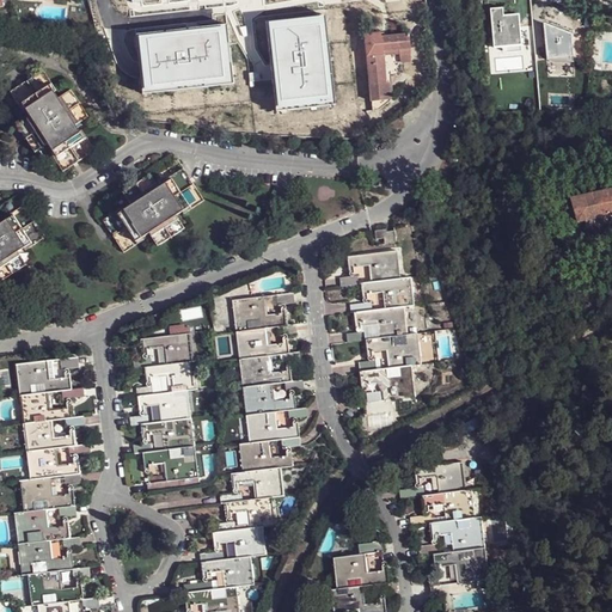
[(185,0),(117,7),(124,48),(220,38),(216,0),(185,0)]
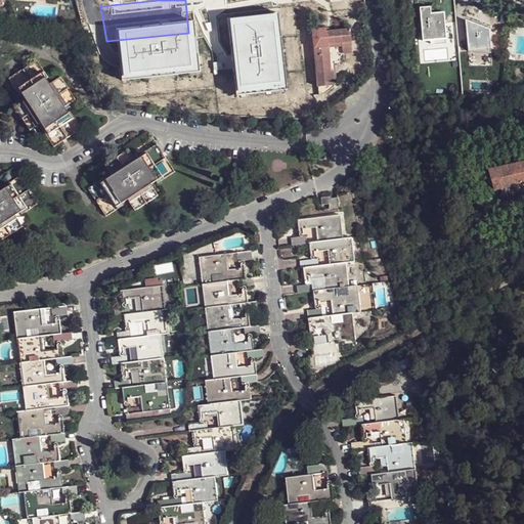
[(194,87),(197,87),(217,84),(210,19),(209,12),(208,0),(185,0),(188,33),(189,35),(192,64),(192,68),(194,87)]
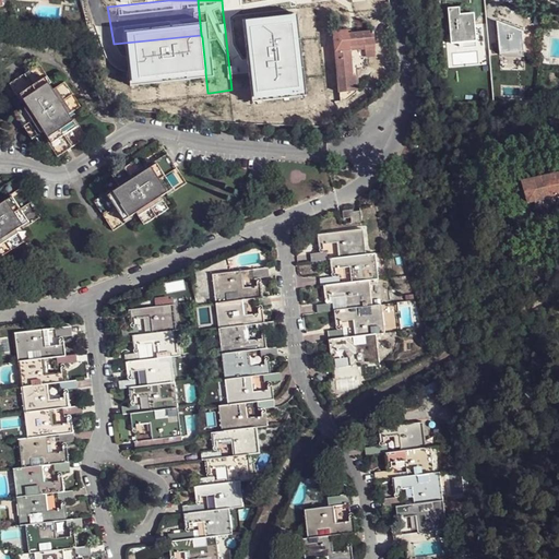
[(223,13),(224,21),(308,12),(307,3),(223,13)]
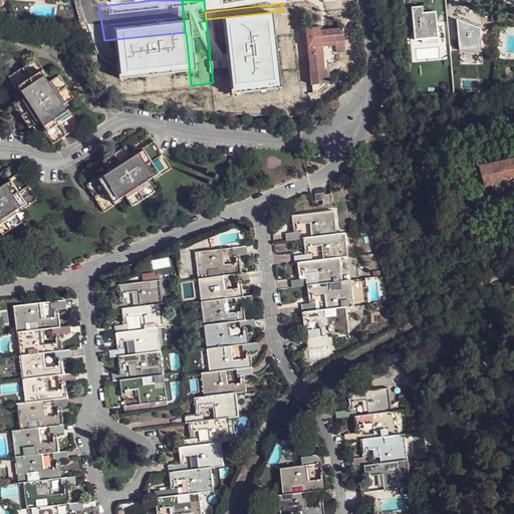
[(422,8),(411,9),(414,41),(421,41),(425,40),(426,43),(438,42),(435,13),(422,14),(422,8)]
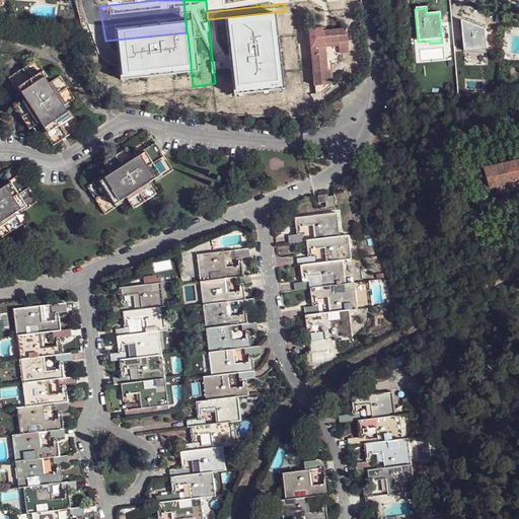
[(484,32),(459,23),(462,55),(485,56),(484,32)]
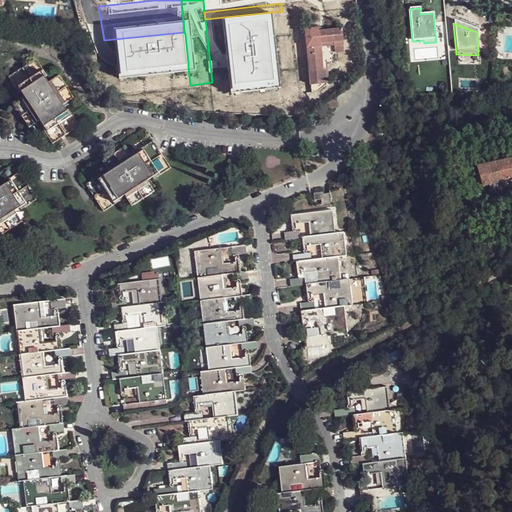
[(316,26),(304,27),(311,84),(325,83),(324,70),(321,70),(319,45),(332,43),(333,48),(344,47),(341,26),(317,28),(316,26)]
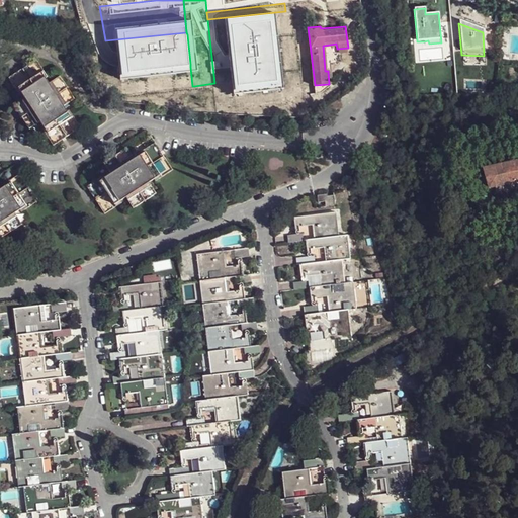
[(106,42),(111,72),(190,64),(187,34),(106,42)]
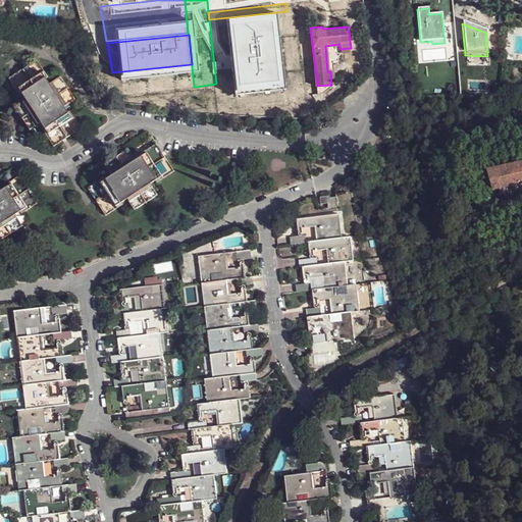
[(351,48),(340,49),(342,57),(352,56),(351,48)]
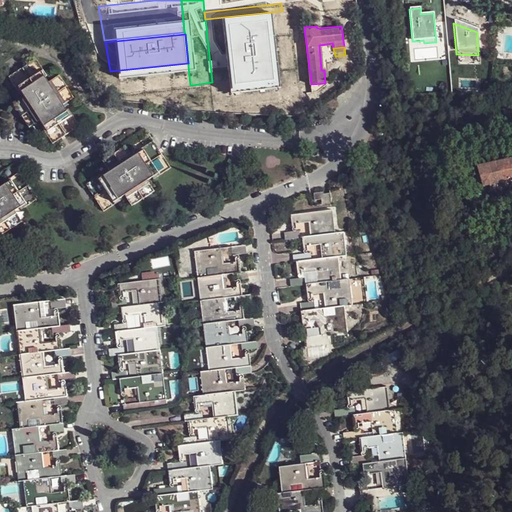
[(49,76),(37,58),(10,75),(22,93),(24,92),(27,97),(16,103),(31,127),(42,120),(46,125),(45,126),(55,144),(83,126),(71,108),(69,110),(65,105),(76,98),(61,74),(50,82),(47,77),(49,76)]
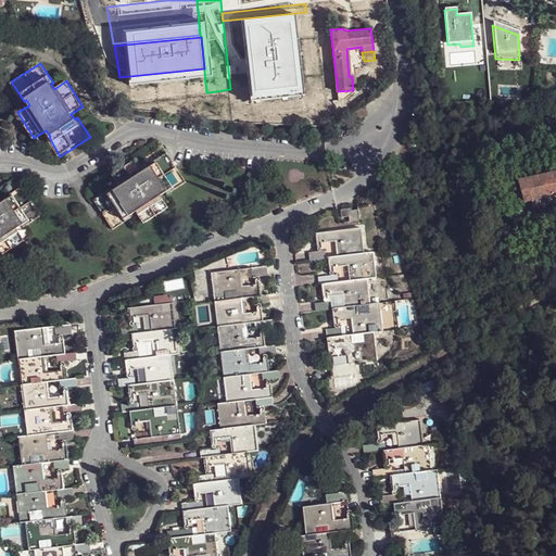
[(114,187),(96,200),(114,229),(134,217),(133,214),(138,212),(146,223),(171,207),(163,194),(168,192),(171,193),(189,181),(169,152),(150,164),(152,166),(147,168),(139,158),(114,174),(122,186),(116,189),(114,187)]
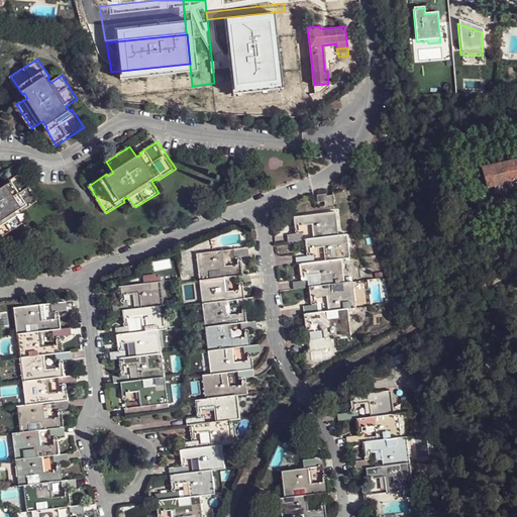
[(382,162),(383,168),(396,166),(395,160),(382,162)]
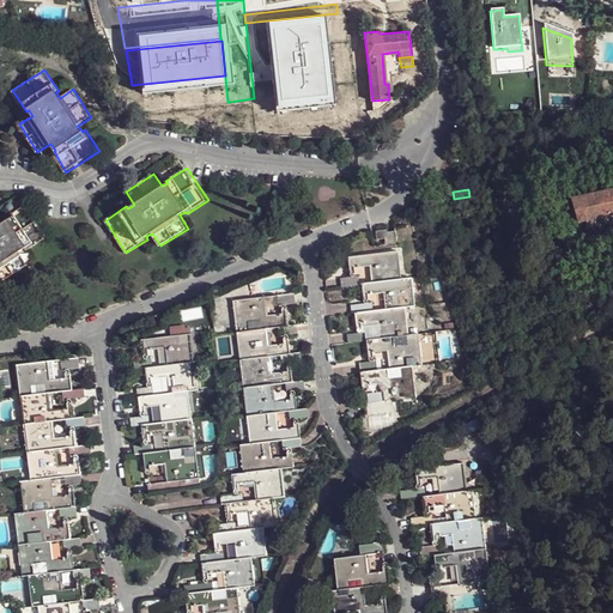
[(612,192),(572,201),(578,224),(586,222),(610,217),(612,216),(612,192)]
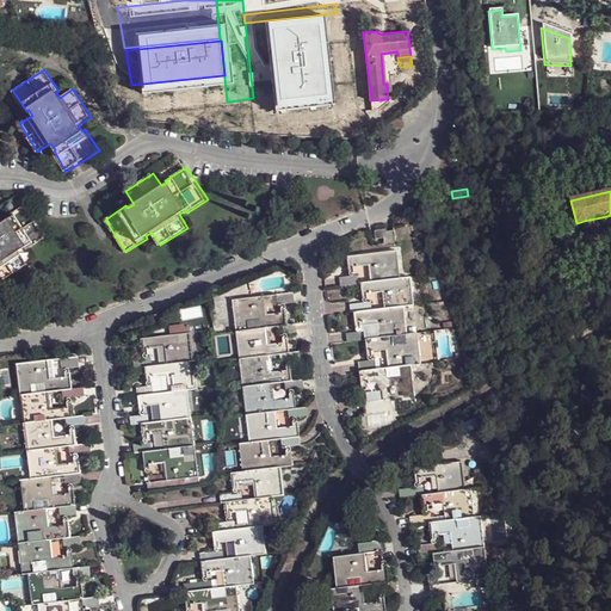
[(0,218),(0,281),(28,264),(20,251),(26,247),(28,250),(49,235),(28,203),(7,216),(8,217),(2,222),(0,218)]
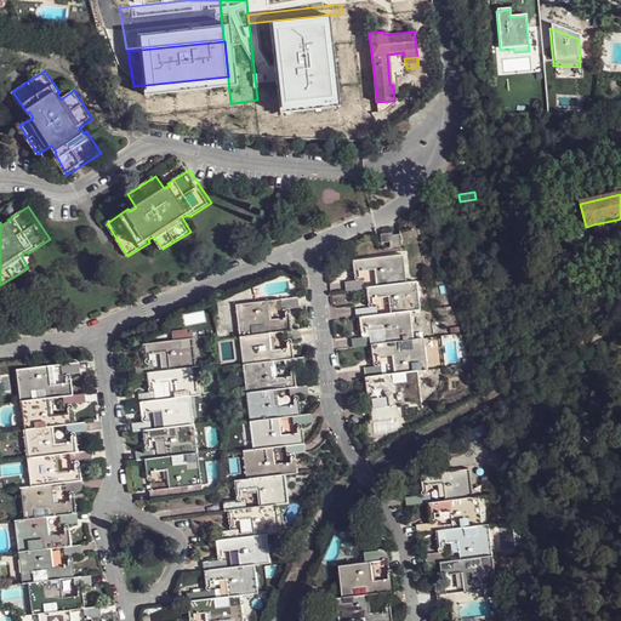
[(446,210),(425,212),(427,228),(449,224),(446,210)]
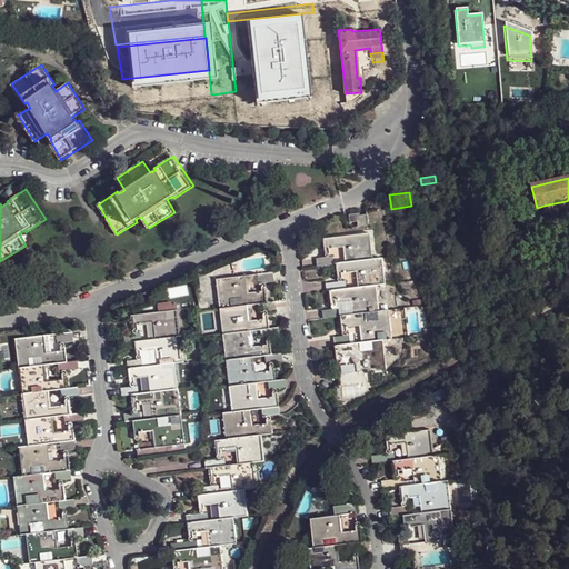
[(567,210),(566,201),(543,206),(545,215),(567,210)]
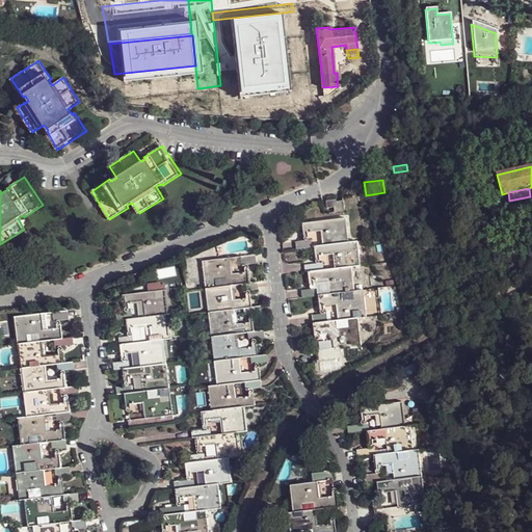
[(333,207),(333,209),(343,208),(342,198),(341,198),(341,201),(335,202),(334,200),(331,200),(333,207)]
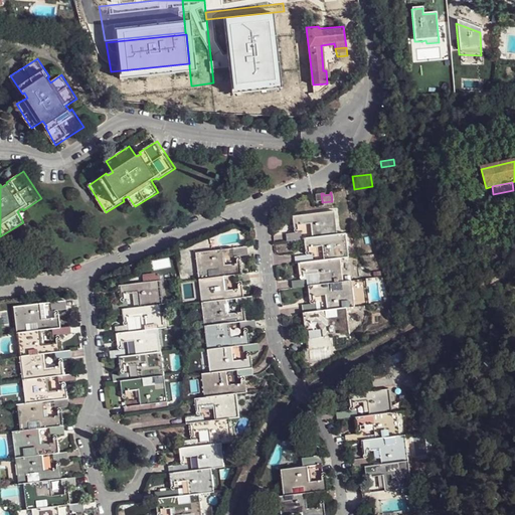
[(335,209),(294,214),(296,230),(288,231),(288,237),(303,236),(301,222),(312,221),(314,234),(337,231),(335,209)]
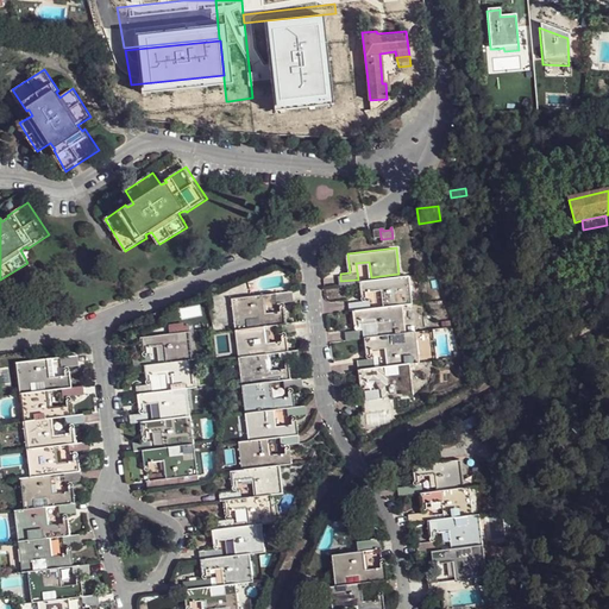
[(413,301),(409,274),(399,274),(371,277),(360,280),(362,299),(353,301),(355,309),(372,307),(370,289),(383,287),(385,305),(403,302),(413,301)]
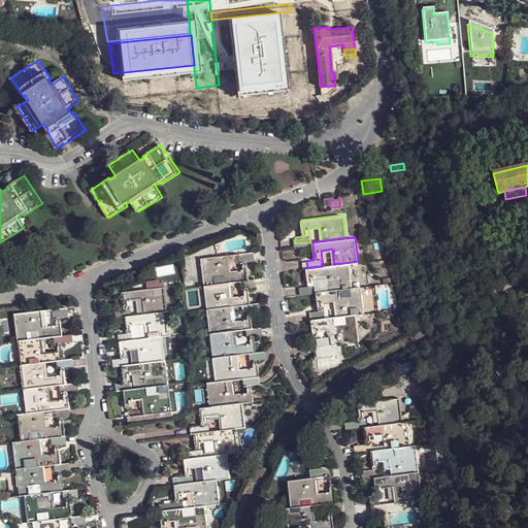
[(241,253),(242,261),(248,260),(255,259),(255,251),(241,253)]
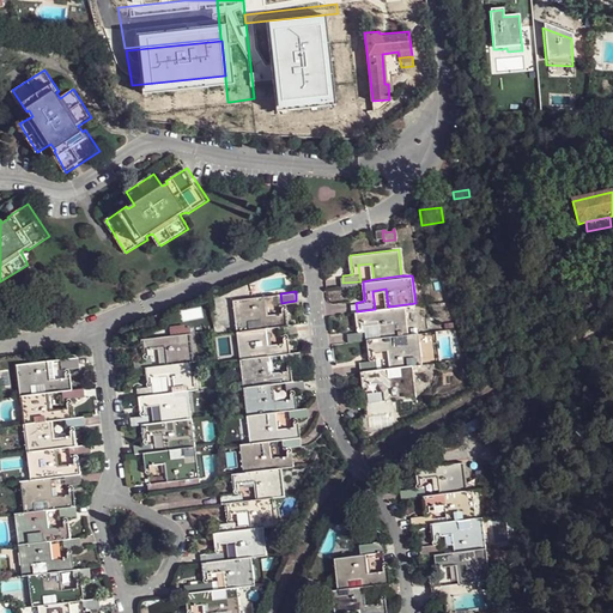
[(234,299),(237,329),(266,327),(279,325),(290,323),(287,309),(271,311),(268,295),(234,299)]
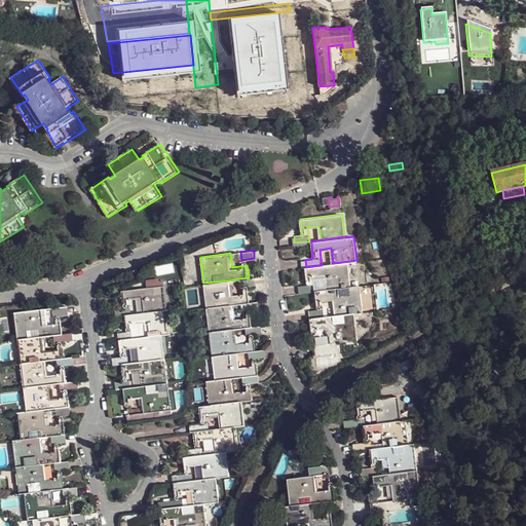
[(350,285),(348,261),(333,263),(322,265),(306,267),(307,283),(299,284),(300,292),(314,290),(312,275),(325,274),(327,289),(339,287),(348,285),(350,285)]
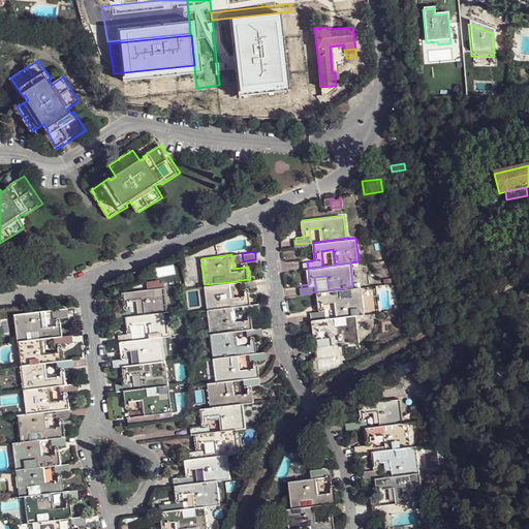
[(205,284),(208,309),(232,306),(244,304),(251,303),(249,286),(257,285),(256,279),(250,279),(241,280),(242,293),(231,294),(229,282),(205,284)]
